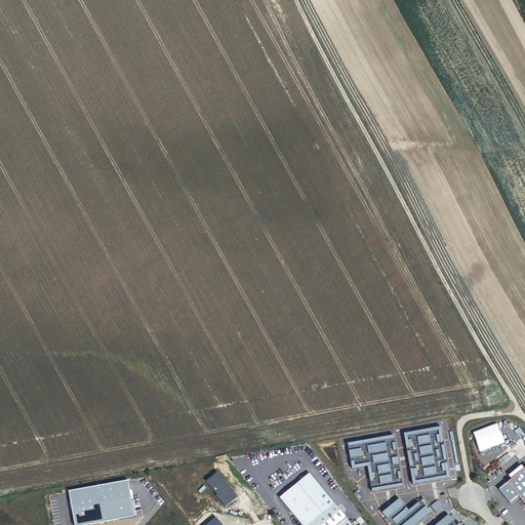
[(404,434),(413,482),(450,475),(441,427),(404,434)]
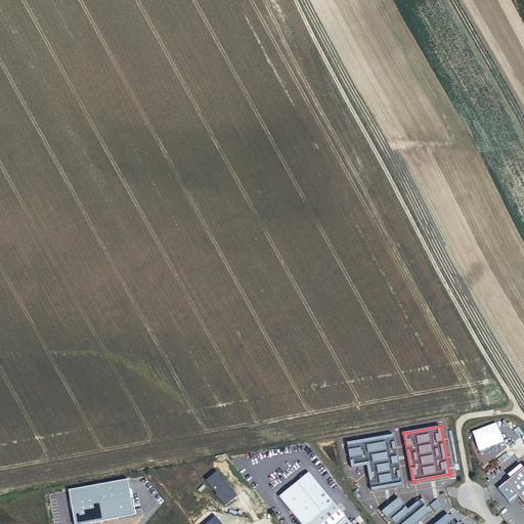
[(366,467),(372,492),(404,487),(394,433),(347,441),(351,469),(366,467)]
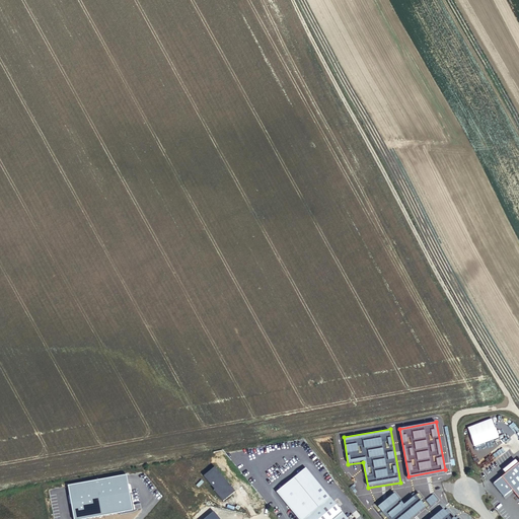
[(492,482),(502,495),(510,489),(518,499),(518,459),(492,482)]
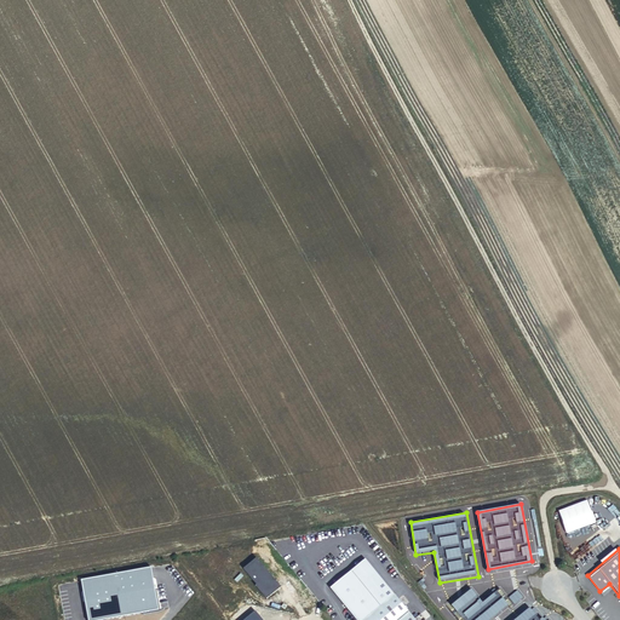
[(267,600),(281,587),(257,558),(244,569),(257,585),(256,585),(267,600)]
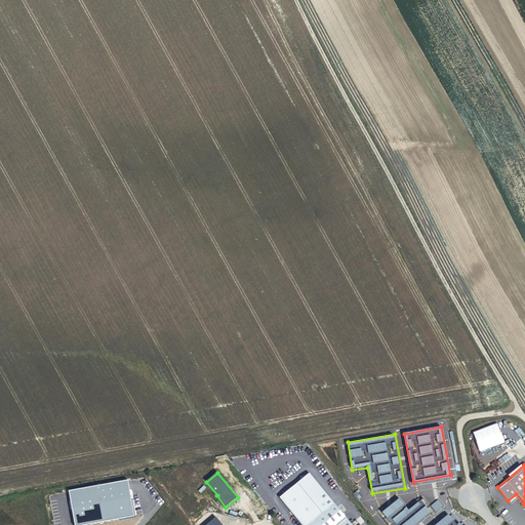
[(278,497),(299,524),(305,524),(332,502),(307,473),(278,497)]
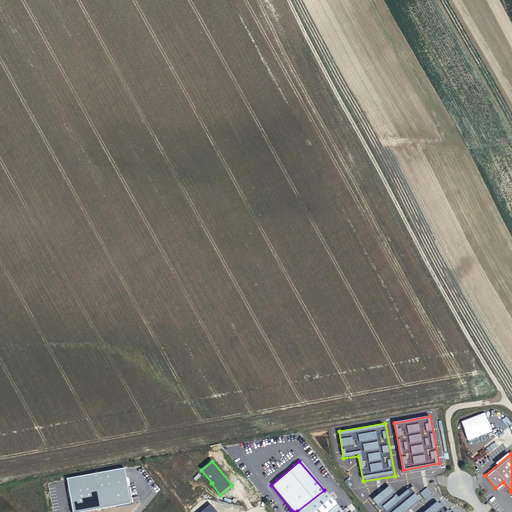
[(123,468),(65,479),(71,511),(80,511),(130,503),(123,468)]
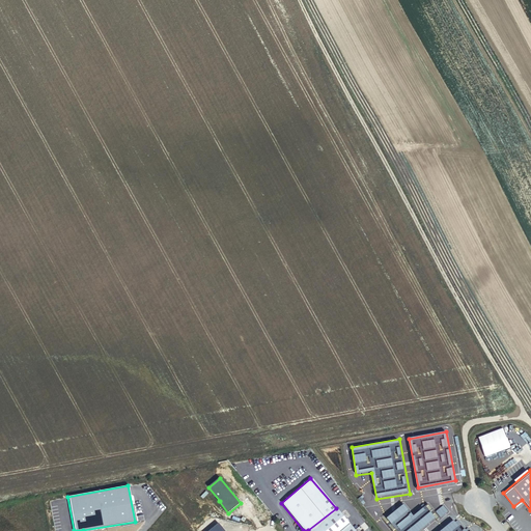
[(445,498),(450,493),(447,487),(441,493),(445,498)]
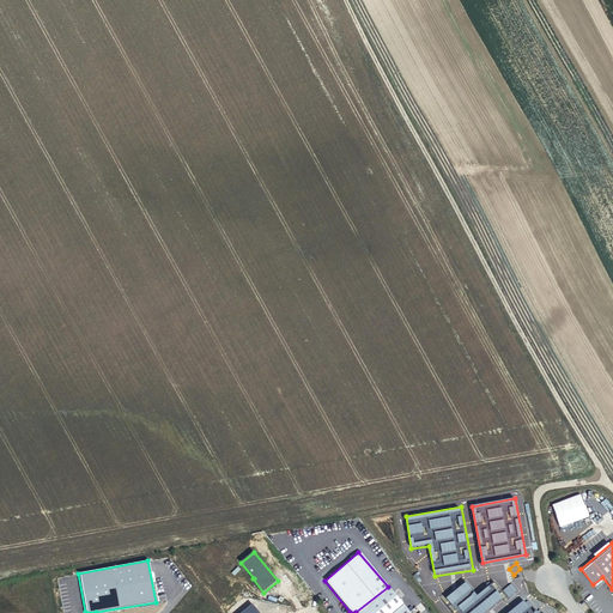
[(447,610),(478,583),(469,574),(438,600),(447,610)]
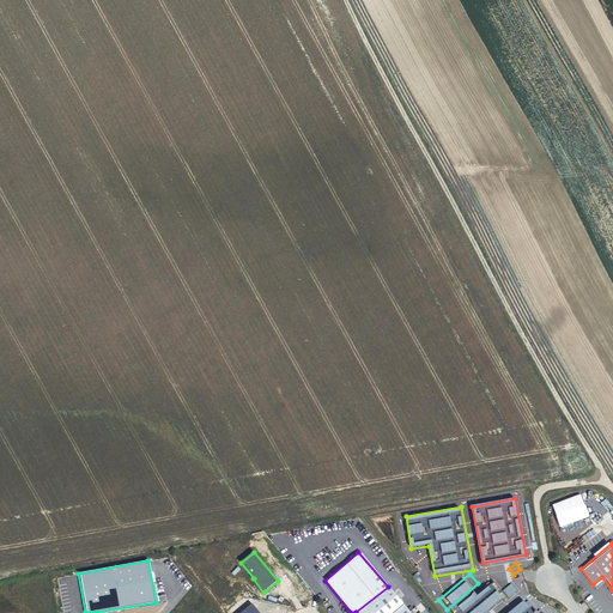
[(501,589),(507,596),(515,589),(511,586),(515,583),(511,580),(501,589)]
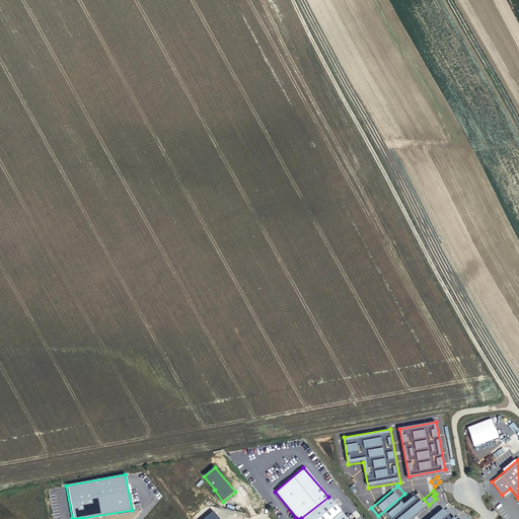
[(383,518),(406,518),(423,506),(425,508),(428,506),(416,492),(383,518)]
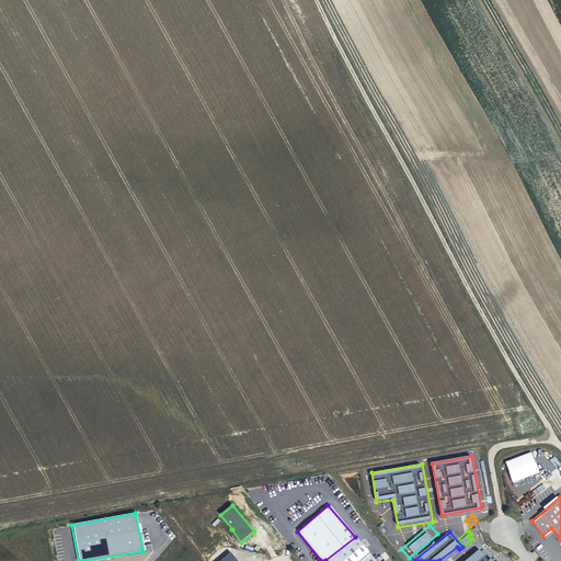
[(355,537),(325,560),(358,560),(368,553),(355,537)]
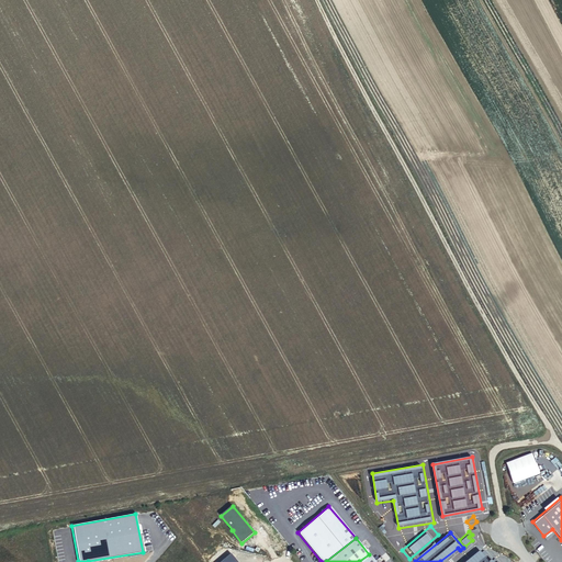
[(496,561),(493,558),(490,560),(490,559),(486,561),(484,558),(485,558),(484,555),(485,554),(482,550),(479,552),(478,550),(462,561),(496,561)]
